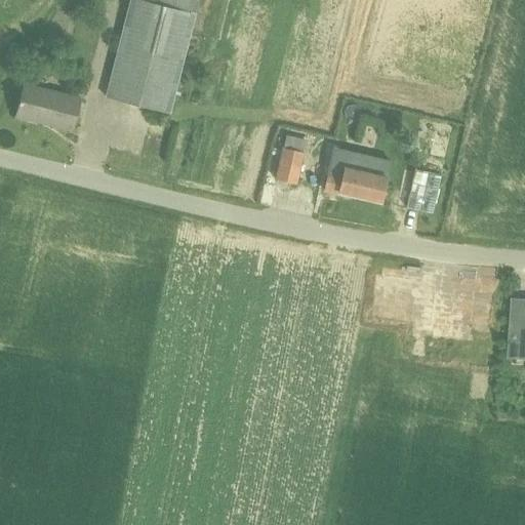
[(129,0),(106,96),(170,113),(198,0),(129,0)]
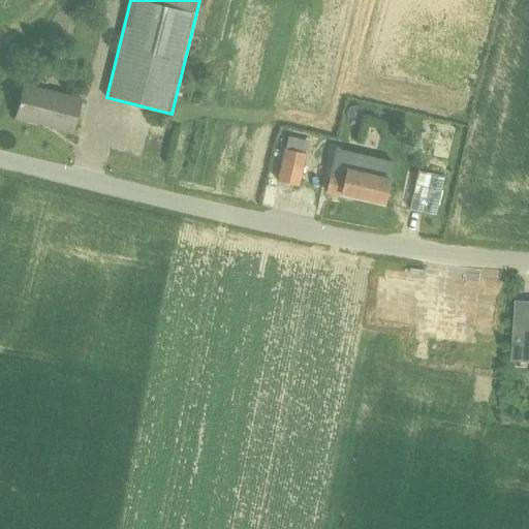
[(72,131),(81,100),(24,85),(16,117),(72,131)]
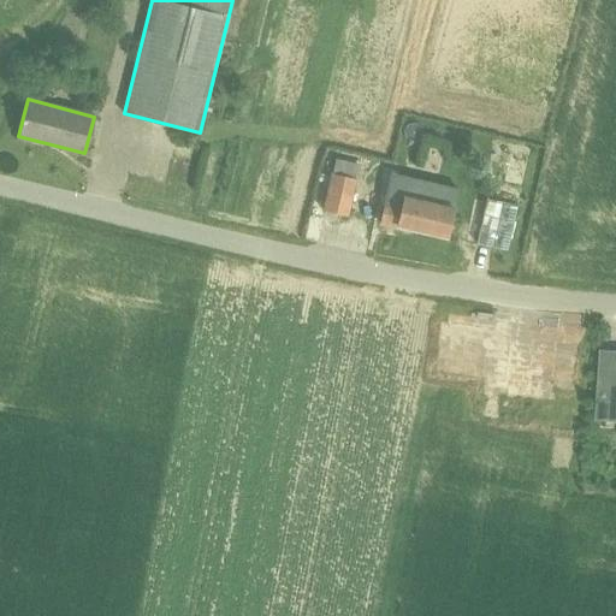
[(337,159),(335,173),(331,172),(323,209),(349,215),(356,178),(359,164),(337,159)]
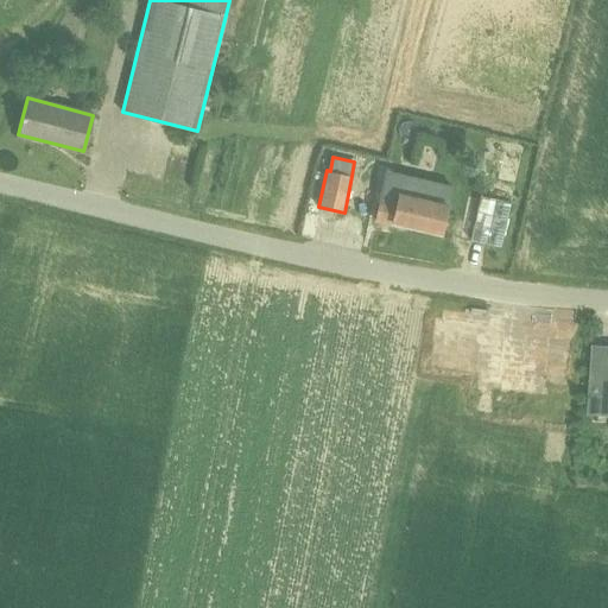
[(386,172),(375,220),(397,225),(397,222),(442,233),(453,187),(386,172)]
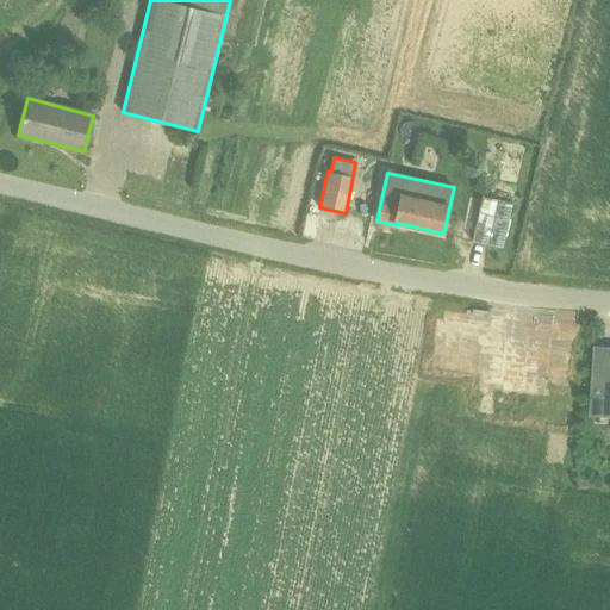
[(473,241),(503,248),(512,203),(483,195),(473,241)]
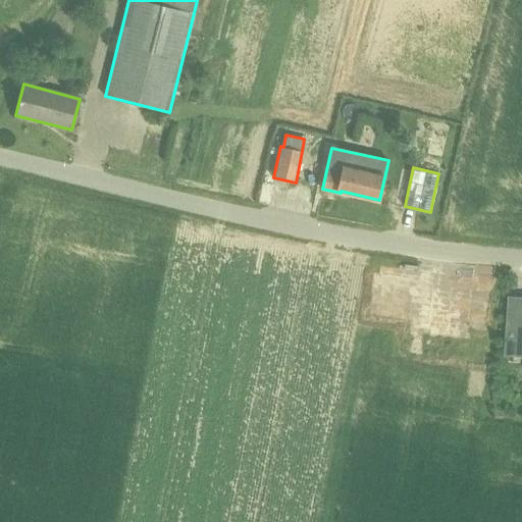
[(521,297),(509,297),(506,352),(521,352),(521,297)]
